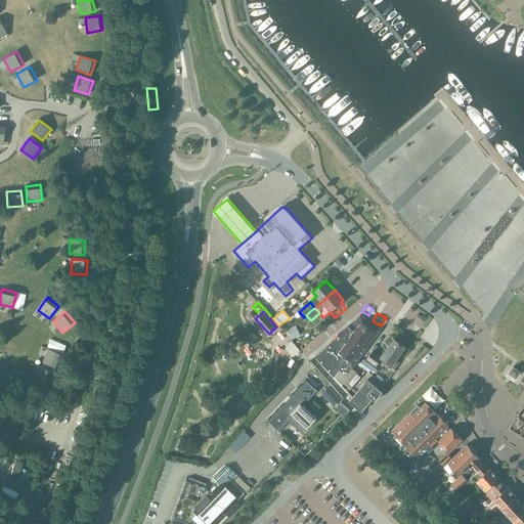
[(315,357),(334,377),(342,384),(351,390),(360,378),(356,375),(357,374),(352,368),(381,331),(361,315),(351,330),(348,326),(337,337),(338,337),(315,357)]
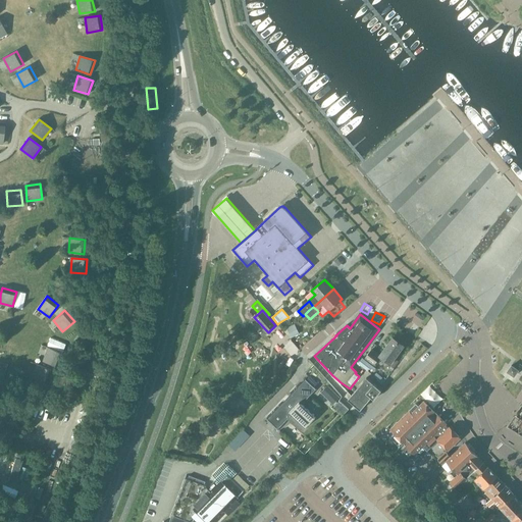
[(293,325),(288,328),(292,337),(298,334),(293,325)]
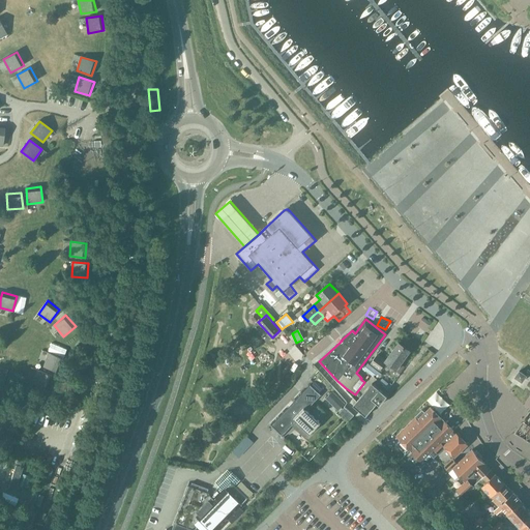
[(409,353),(399,344),(385,362),(377,356),(370,364),(379,372),(383,367),(389,366),(390,365),(396,371),(409,353)]
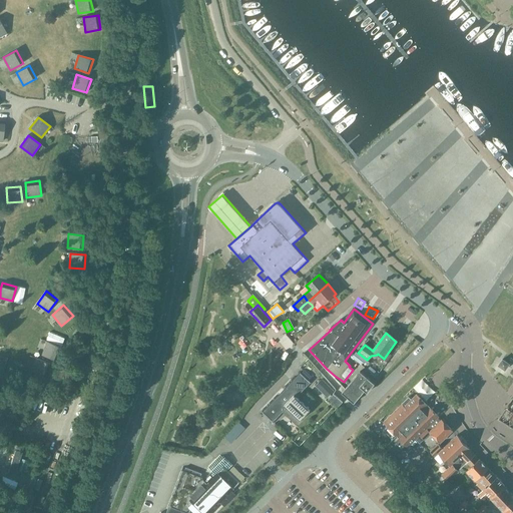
[(254,354),(264,351),(259,338),(249,341),(254,354)]
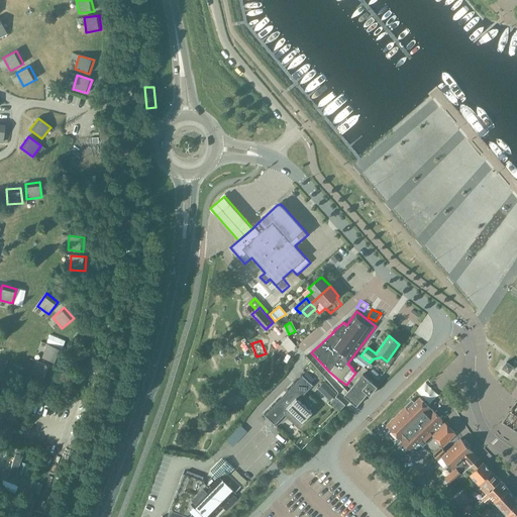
[(47,344),(42,357),(57,364),(62,349),(47,344)]
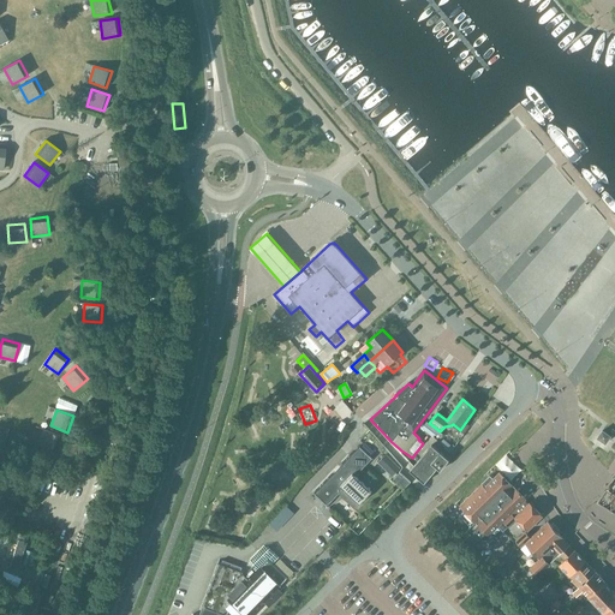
[(427,422),(422,429),(430,435),(443,435),(427,422)]
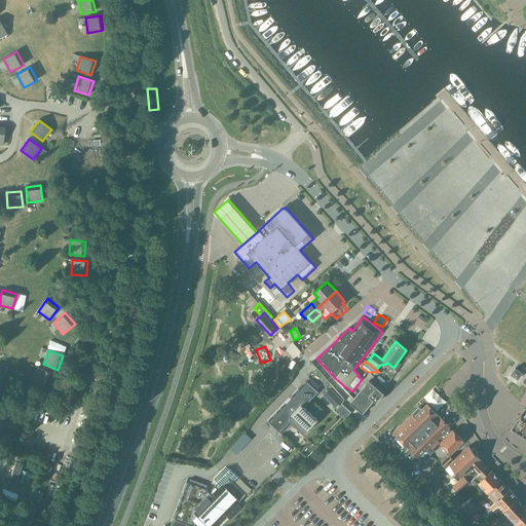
[(32,381),(46,386),(52,373),(37,367),(32,381)]
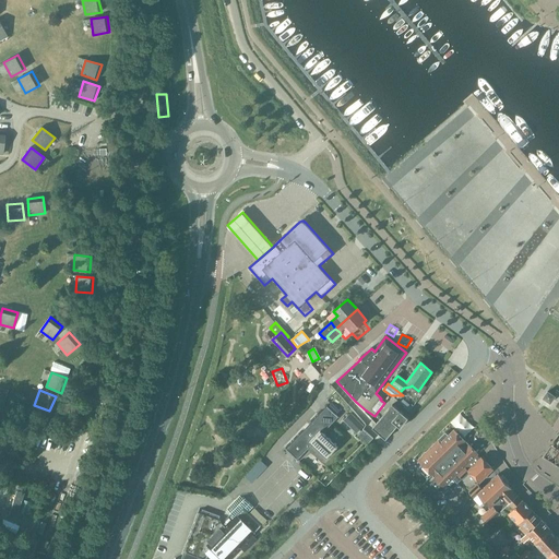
[(556,396),(555,396),(548,392),(544,399),(551,403),(556,396)]
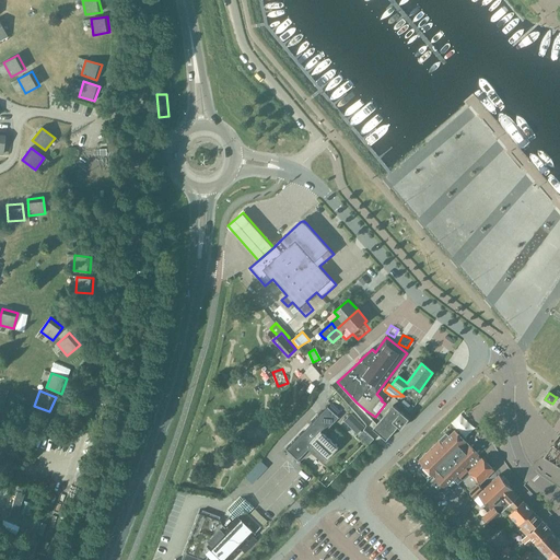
[(401,429),(409,419),(401,411),(401,412),(394,406),(373,429),(387,440),(398,427),(401,429)]
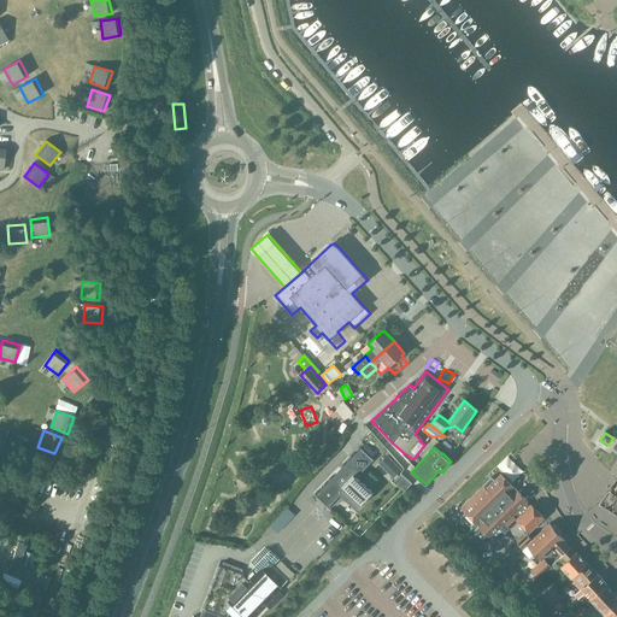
[(365,453),(359,459),(353,453),(342,464),(345,466),(334,477),(331,476),(315,494),(330,509),(338,501),(336,500),(346,489),(362,505),(374,493),(357,477),(366,468),(369,469),(369,468),(368,466),(374,460),(365,453)]
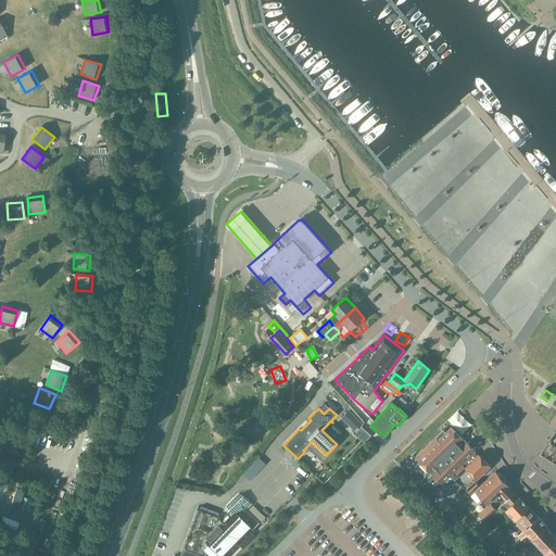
[(362,424),(349,412),(342,418),(355,430),(362,424)]
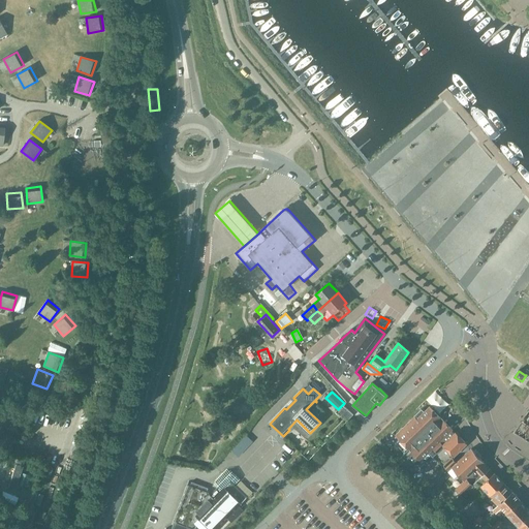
[(347,418),(353,411),(344,403),(338,409),(347,418)]
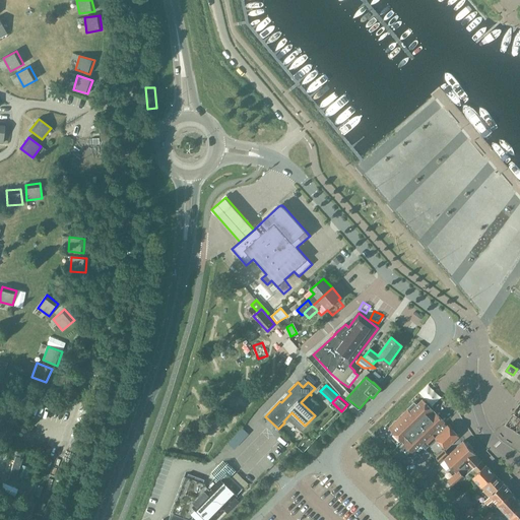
[(440,397),(434,401),(444,416),(450,412),(440,397)]
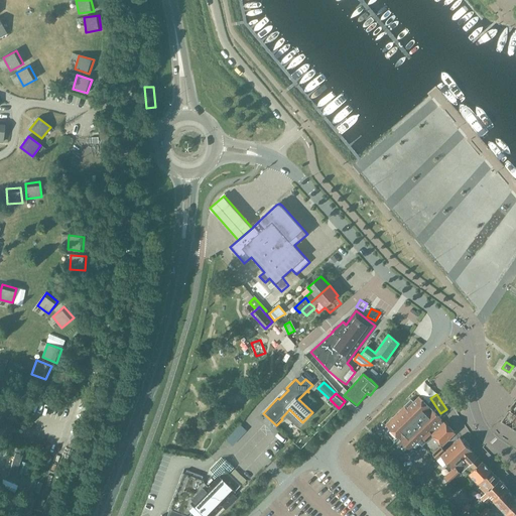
[(440,419),(441,419),(419,396),(413,402),(411,399),(386,424),(410,449),(422,437),(440,419)]
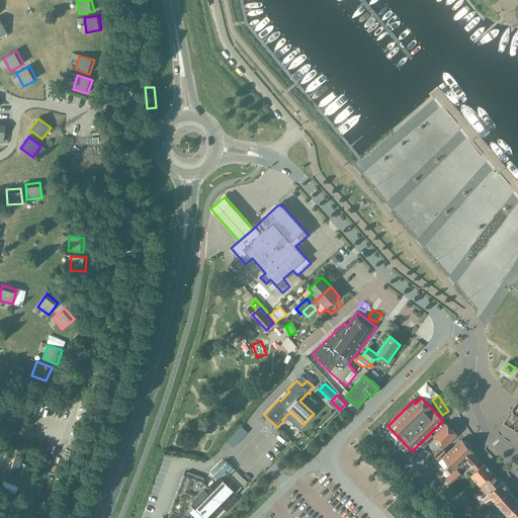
[(424,439),(428,444),(435,437),(444,447),(456,435),(446,424),(445,425),(442,421),(424,439)]
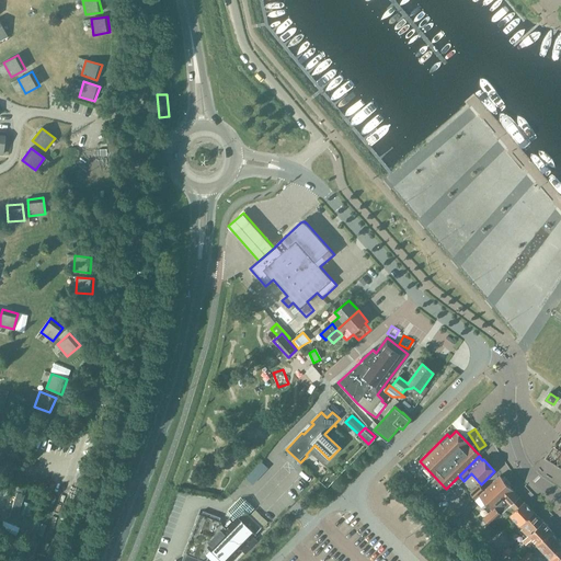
[(258,457),(243,473),(251,480),(266,465),(258,457)]
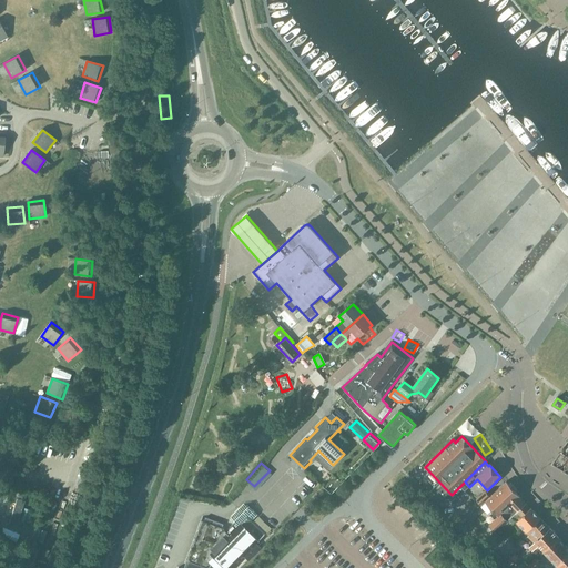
[(506,482),(490,497),(485,501),(498,516),(489,525),(496,533),(501,526),(526,503),(506,482)]
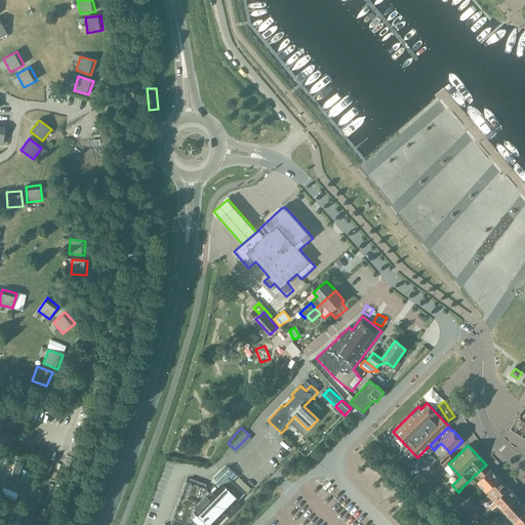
[(445,467),(448,463),(453,459),(448,454),(440,461),(445,467)]
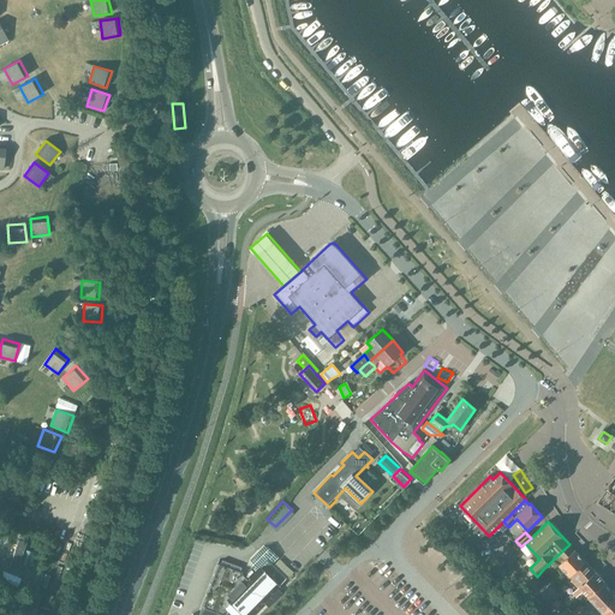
[(31,566),(36,547),(27,544),(22,563),(31,566)]
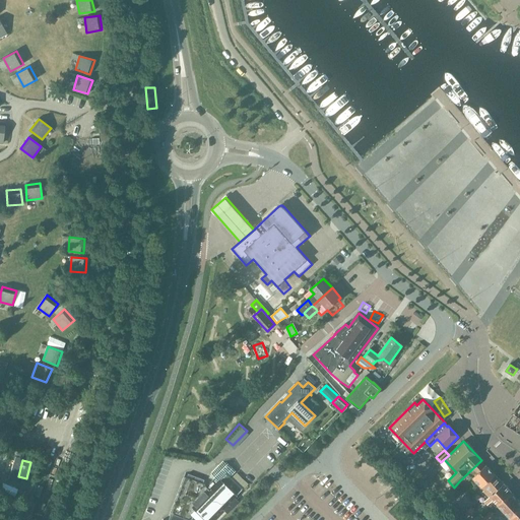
[(480,485),(494,473),(481,460),(459,481),(463,485),(472,477),(480,485)]
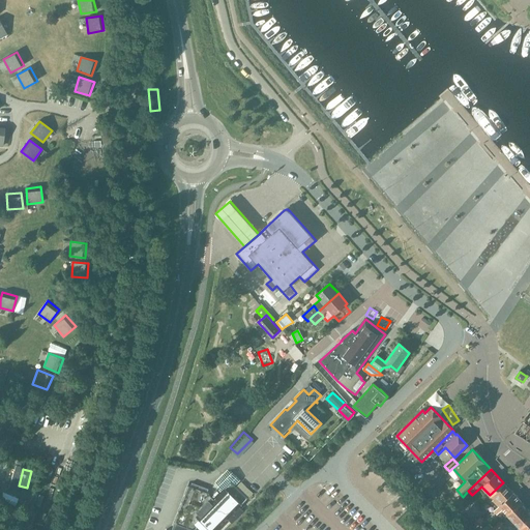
[(219,529),(230,521),(249,501),(236,488),(241,483),(228,470),(215,482),(219,487),(210,496),(208,495),(210,490),(189,481),(171,529),(167,529),(166,529),(219,529)]
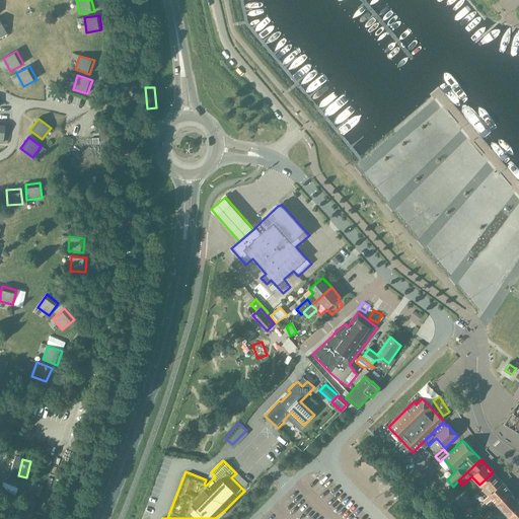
[(435,472),(441,466),(438,463),(432,469),(435,472)]
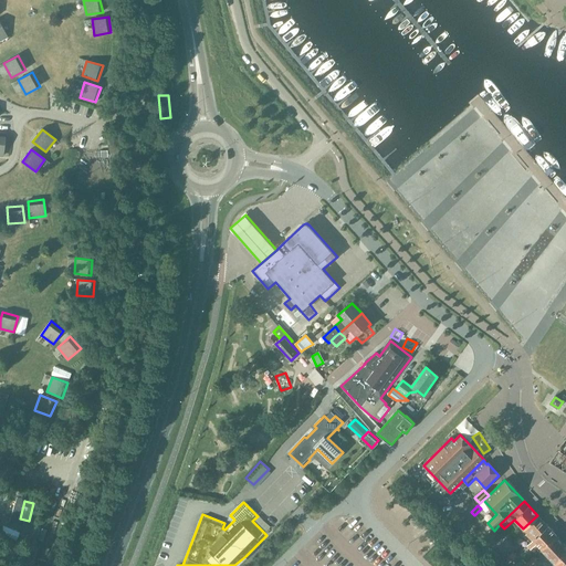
[(537,515),(523,528),(527,534),(526,535),(532,541),(547,525),(537,515)]
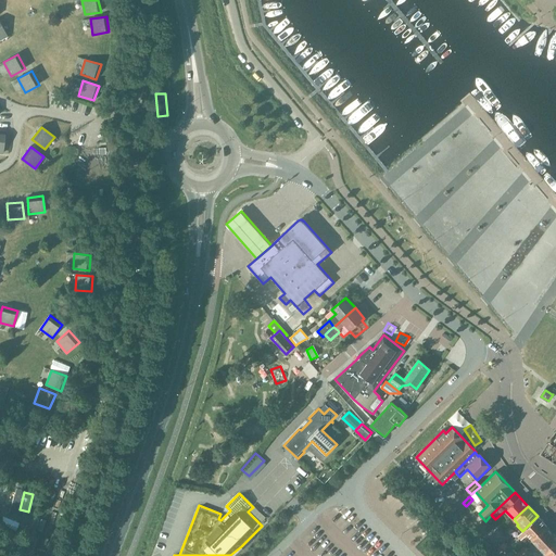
[(522,531),(522,532),(518,536),(521,540),(527,534),(532,540),(546,526),(538,516),(522,531)]
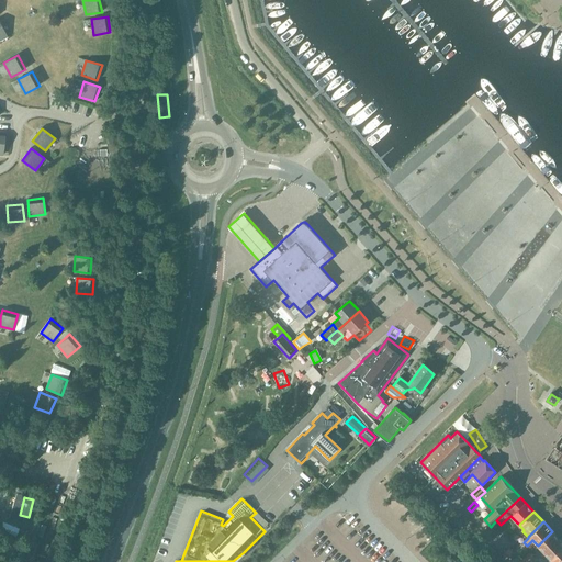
[(561,541),(552,531),(538,546),(535,549),(538,552),(541,549),(551,560),(561,550),(561,541)]
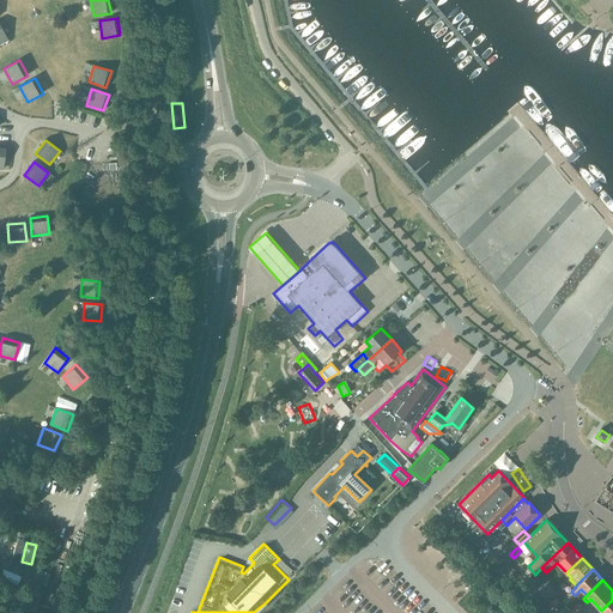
[(556,598),(548,605),(552,610),(559,602),(556,598)]
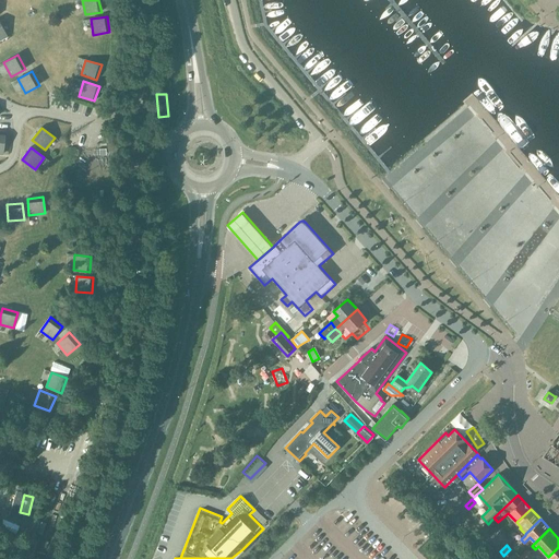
[(558,558),(558,547),(548,557),(545,558),(558,558)]
